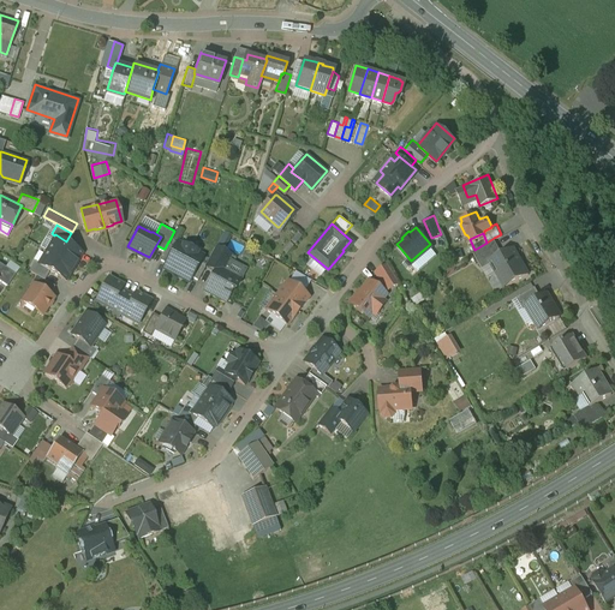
[(66,241),(55,234),(54,235),(47,249),(73,264),(82,250),(66,241)]
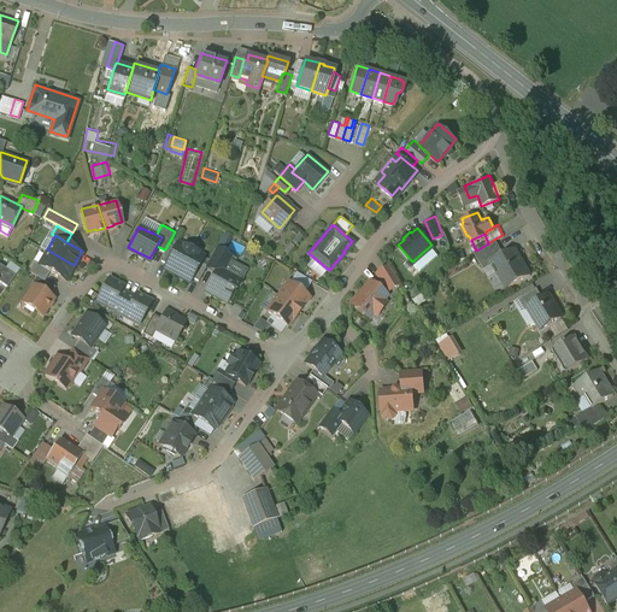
[(476,251),(475,251),(483,268),(492,263),(492,262),(504,254),(495,239),(488,243),(476,251)]
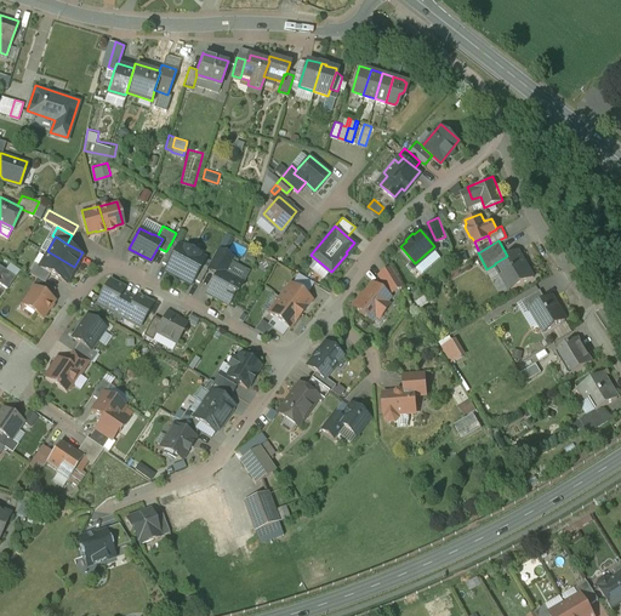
[(178,274),(192,250),(180,243),(176,247),(167,263),(165,268),(172,272),(176,272),(178,274)]
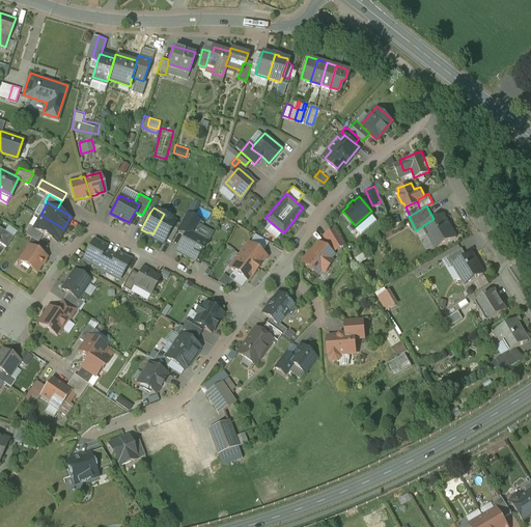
[(145,210),(145,209),(142,215),(141,215),(138,222),(143,225),(150,212),(145,210)]
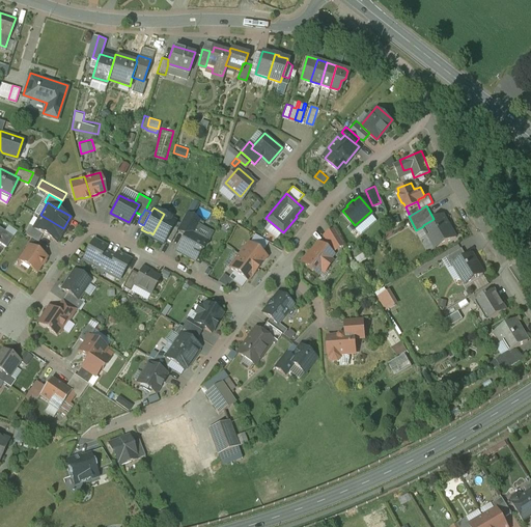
[(199,218),(186,211),(177,227),(186,232),(188,229),(192,231),(199,218)]
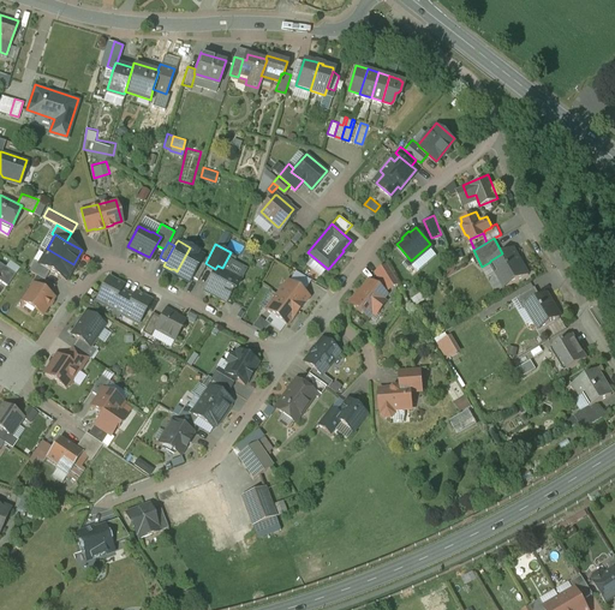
[(502,253),(490,261),(490,262),(505,286),(529,273),(529,271),(527,271),(520,261),(521,259),(514,246),(502,253)]
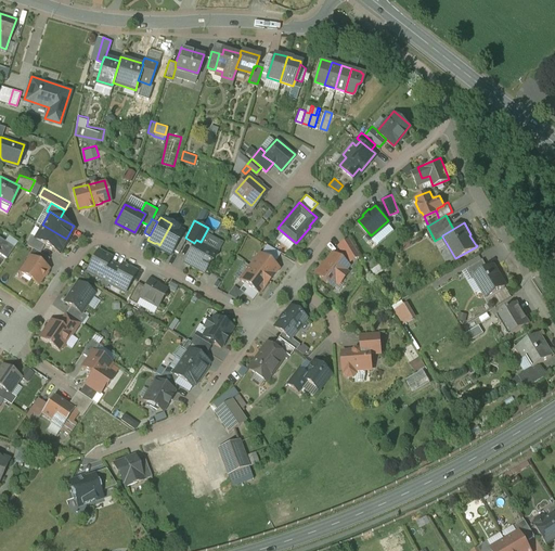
[(171,223),(159,245),(163,246),(164,248),(170,252),(172,247),(180,234),(182,229),(171,223)]
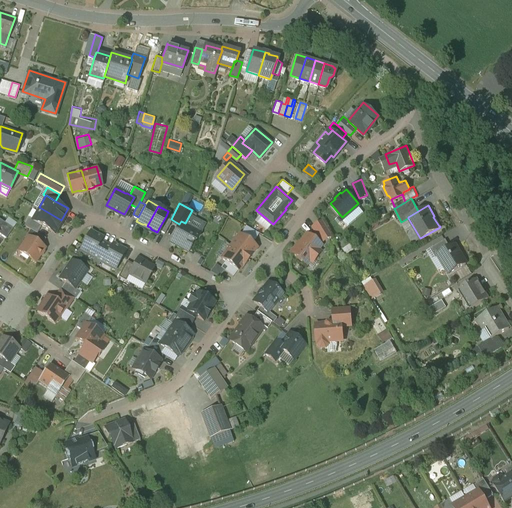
[(61,220),(39,207),(33,217),(32,218),(41,223),(54,231),(61,220)]
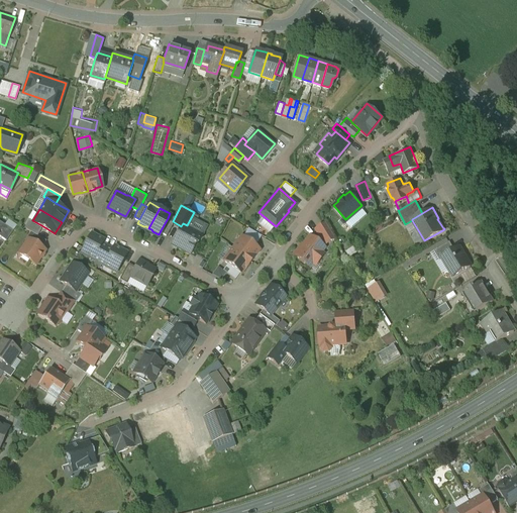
[(41,225),(32,220),(33,219),(29,217),(24,225),(30,229),(37,233),(41,225)]
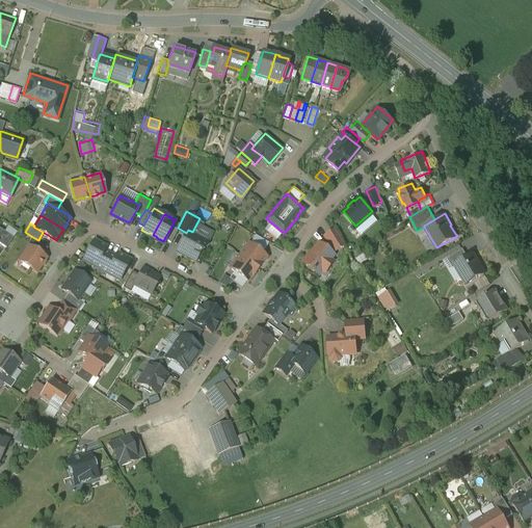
[(173,225),(165,237),(170,240),(178,227),(173,225)]
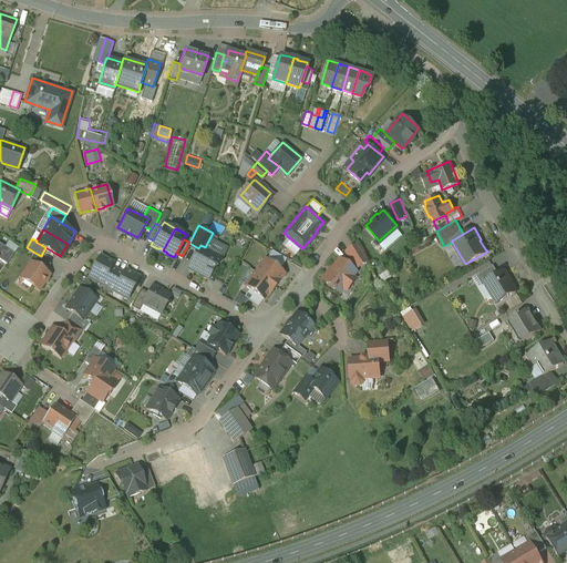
[(14,251),(0,241),(0,256),(7,262),(14,251)]
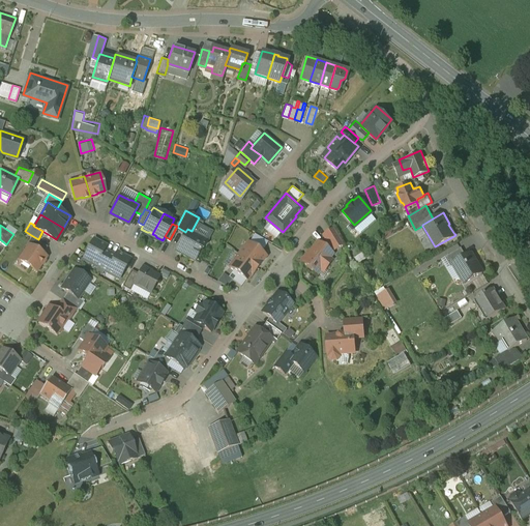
[(333,227),(323,234),(332,249),(343,242),(333,227)]
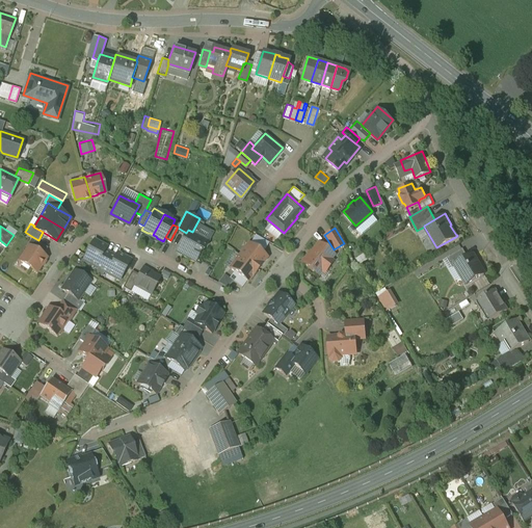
[(192,232),(188,230),(186,233),(185,236),(185,237),(183,240),(182,241),(178,249),(194,259),(198,251),(202,249),(207,240),(192,232)]
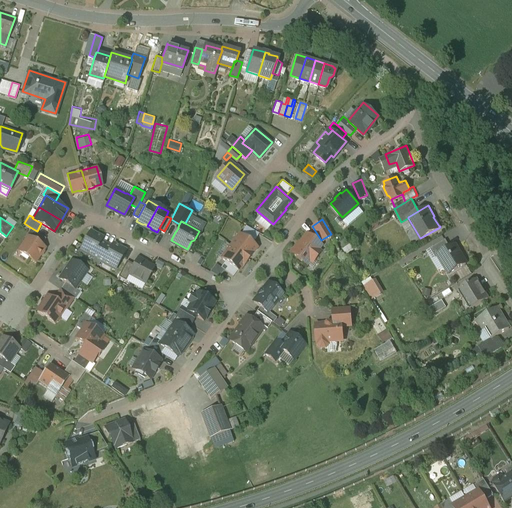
[(258,231),(246,224),(242,230),(255,237),(258,231)]
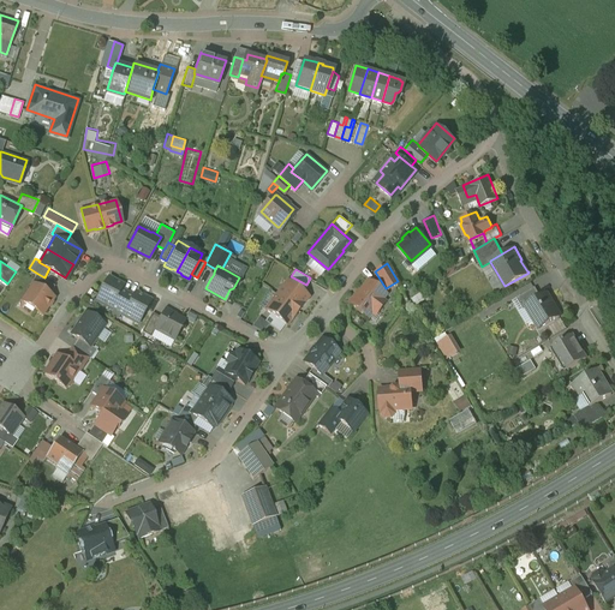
[(45,277),(36,273),(31,280),(34,282),(49,292),(55,283),(45,277)]
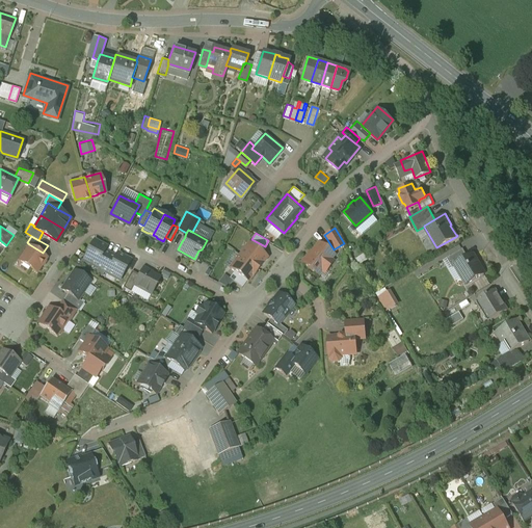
[(96,239),(92,240),(83,258),(96,264),(104,249),(106,245),(96,239)]
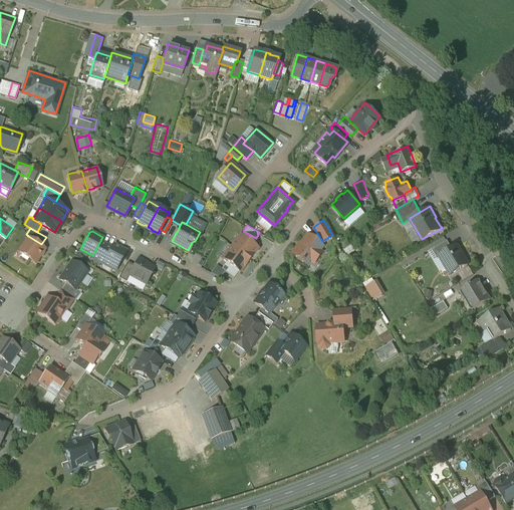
[(254,252),(258,246),(240,233),(231,245),(249,259),(254,252)]
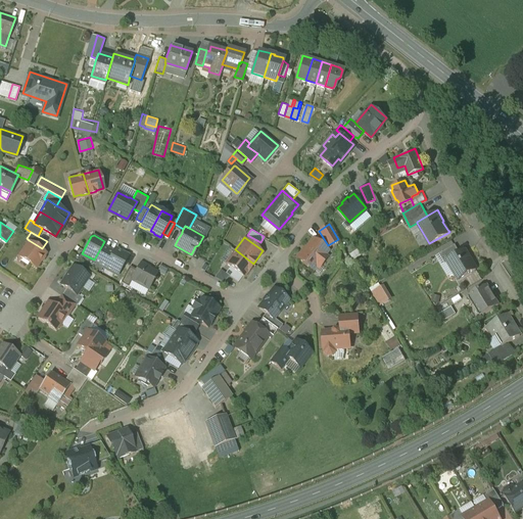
[(314,238),(303,250),(302,249),(297,256),(312,268),(317,262),(320,265),(326,256),(323,254),(327,248),(314,238)]
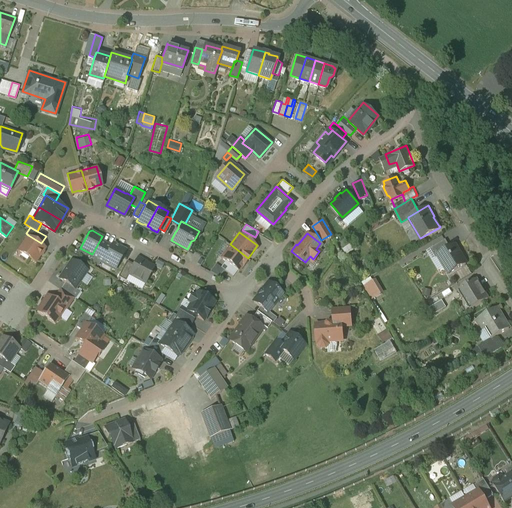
[(41,243),(28,235),(19,248),(35,259),(44,246),(41,243)]
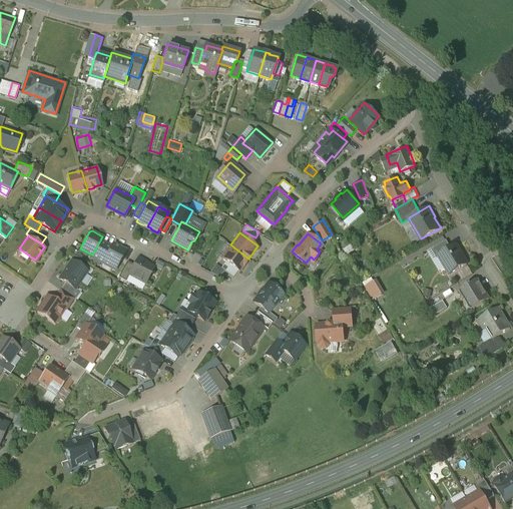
[(446,238),(431,247),(436,257),(439,255),(451,246),(446,238)]
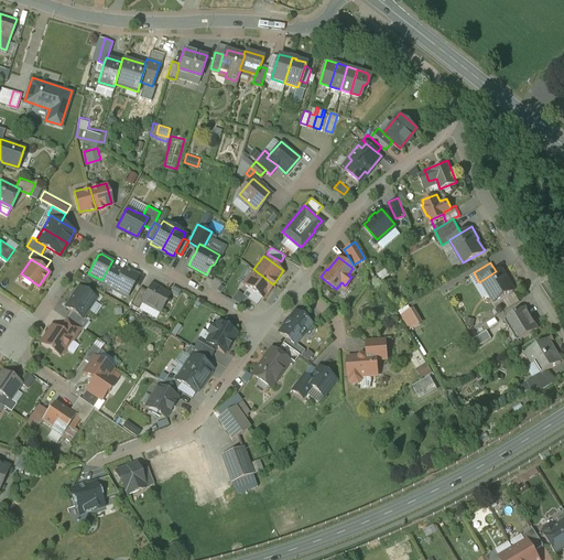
[(110,265),(101,280),(108,284),(117,268),(110,265)]
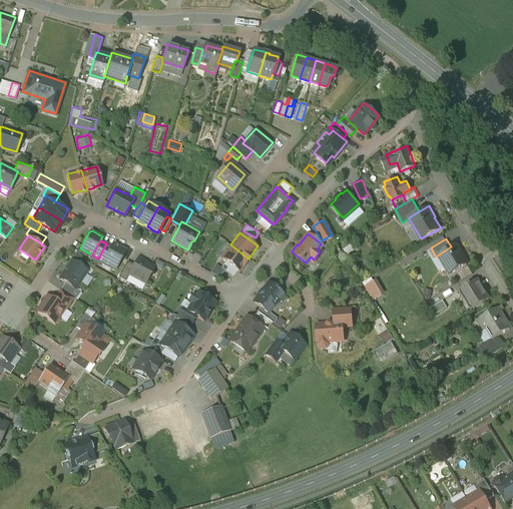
[(111,246),(103,262),(115,268),(125,248),(113,242),(111,246)]
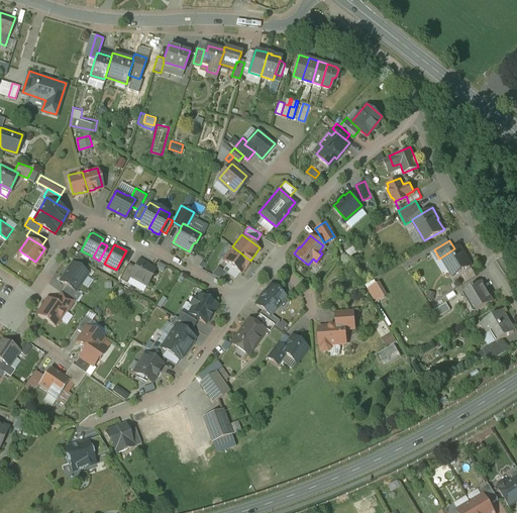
[(107,245),(99,261),(104,264),(112,248),(107,245)]
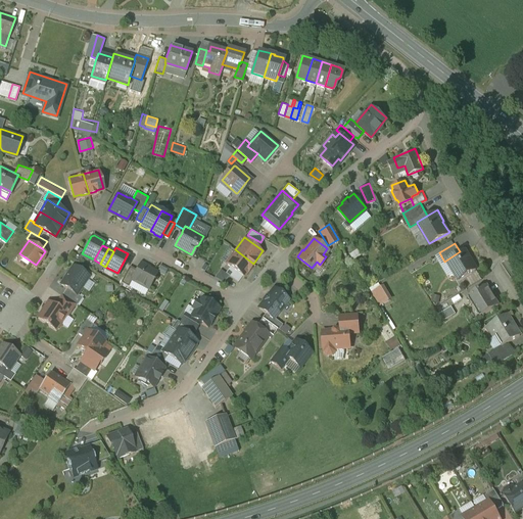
[(460,251),(447,260),(459,278),(476,267),(465,248),(460,251)]
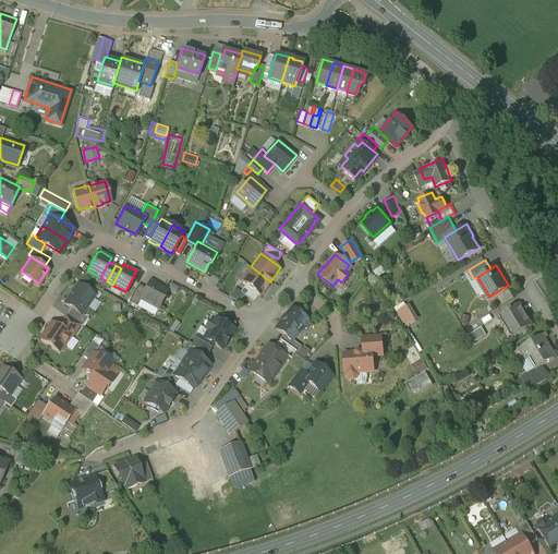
[(270,281),(251,266),(241,279),(245,282),(258,292),(261,293),(265,288),(270,281)]
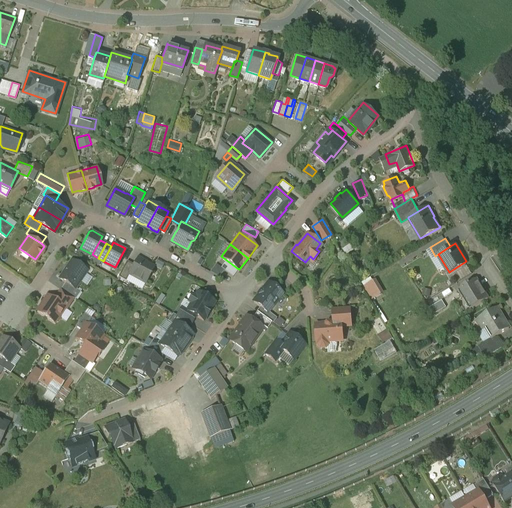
[(134,262),(129,272),(145,281),(154,265),(143,259),(143,258),(138,255),(134,262)]
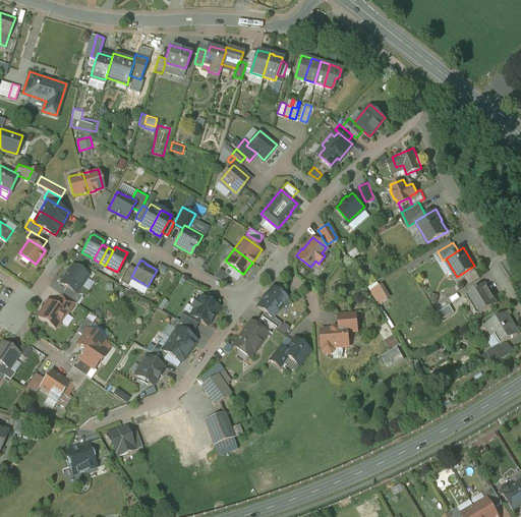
[(72,263),(60,281),(66,285),(76,292),(76,291),(89,274),(72,263)]
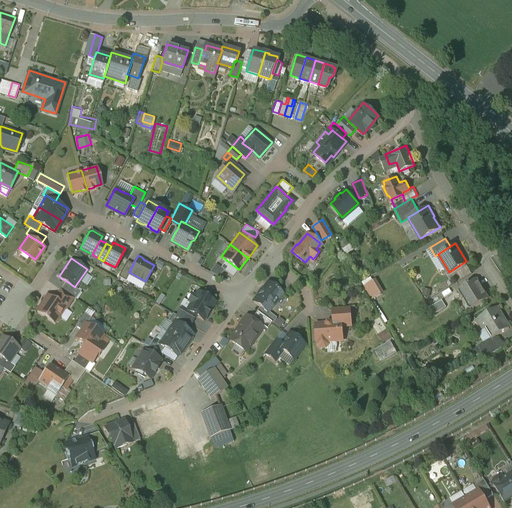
[(127,259),(118,274),(126,278),(129,272),(134,262),(127,259)]
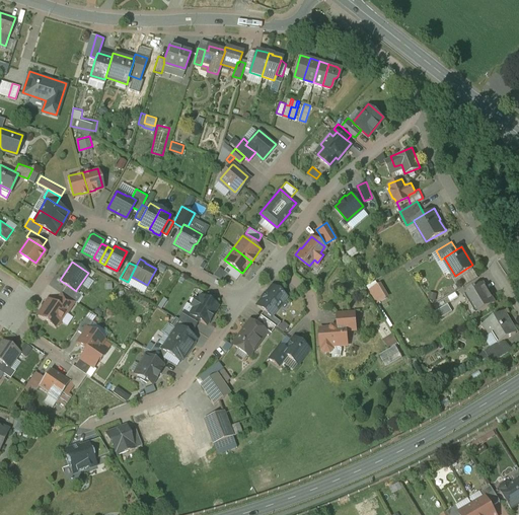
[(240,272),(228,263),(224,269),(235,279),(240,272)]
